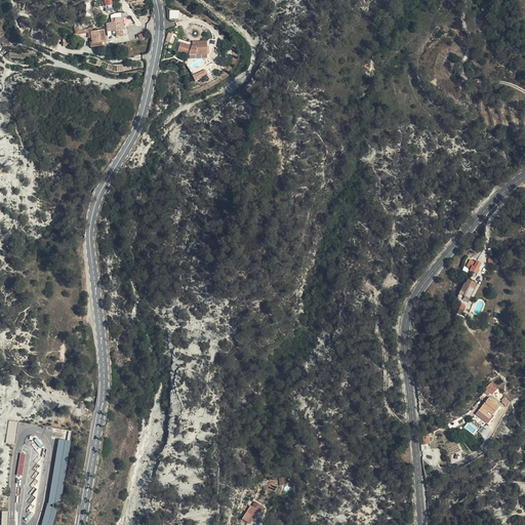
[(107,22),(107,31),(124,29),(123,17),(112,18),(112,22),(107,22)]
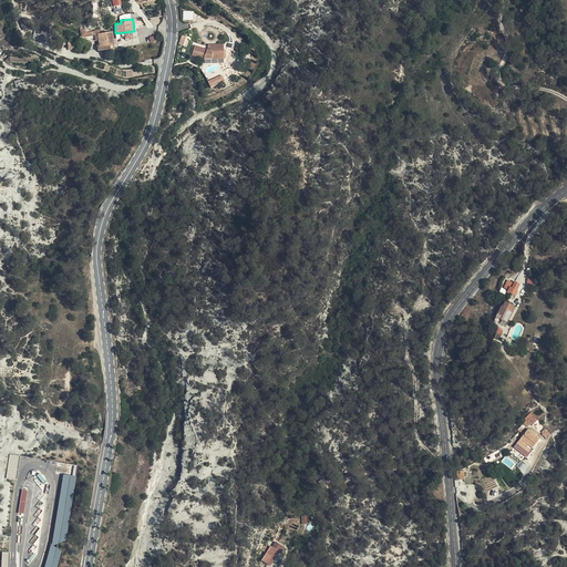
[(186,31),(182,30),(181,33),(179,41),(192,45),(194,39),(185,35),(186,31)]
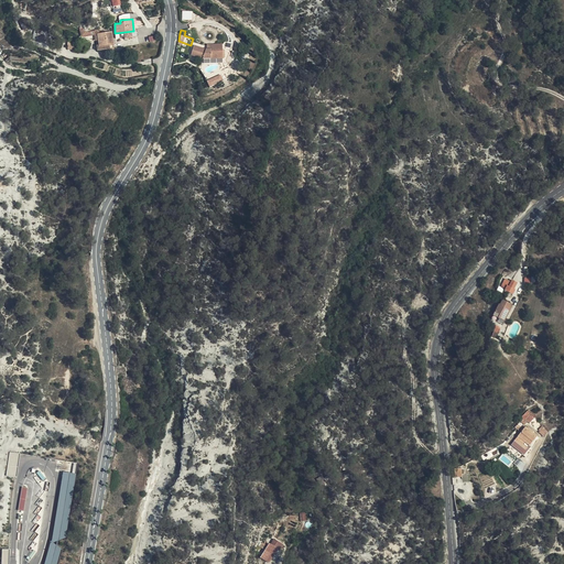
[(112,31),(97,33),(98,40),(96,40),(97,41),(99,40),(99,45),(97,46),(98,50),(115,47),(112,31)]
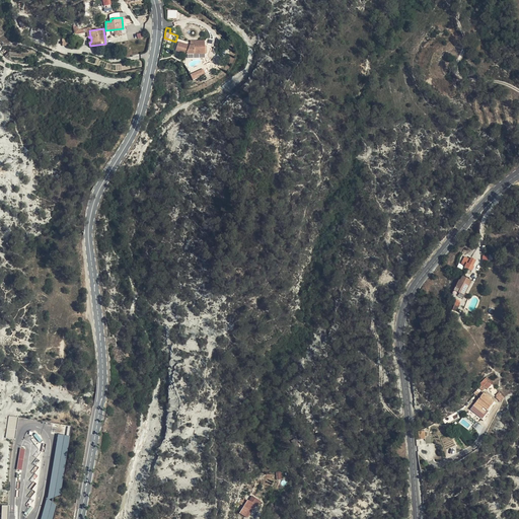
[(202,47),(188,44),(178,41),(175,50),(184,53),(201,56),(202,47)]
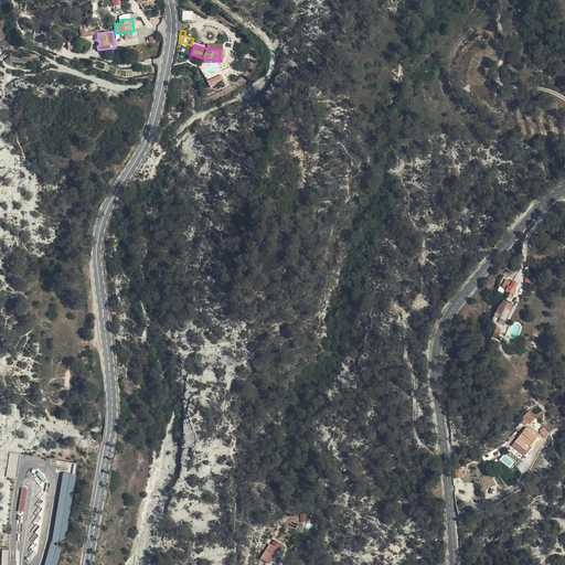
[(211,87),(224,81),(221,74),(208,81),(211,87)]
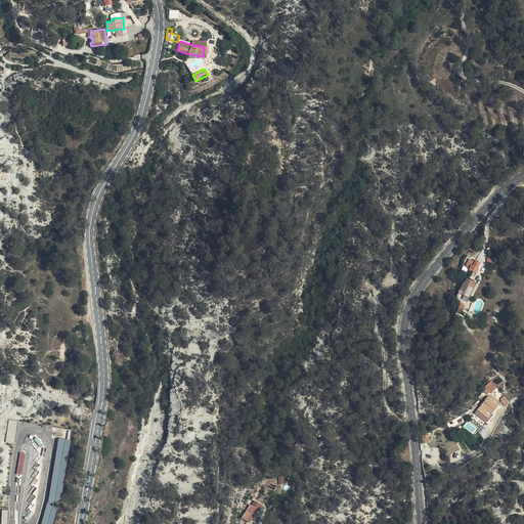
[(469,299),(475,284),(468,280),(465,279),(463,285),(467,287),(464,295),(460,293),(459,295),(469,299)]
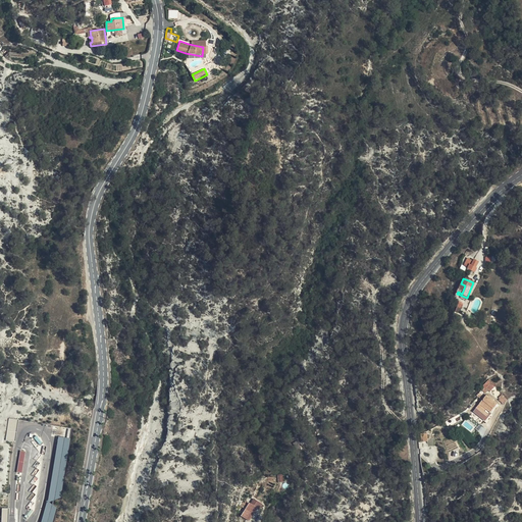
[(503,394),(499,398),(504,403),(508,399),(503,394)]
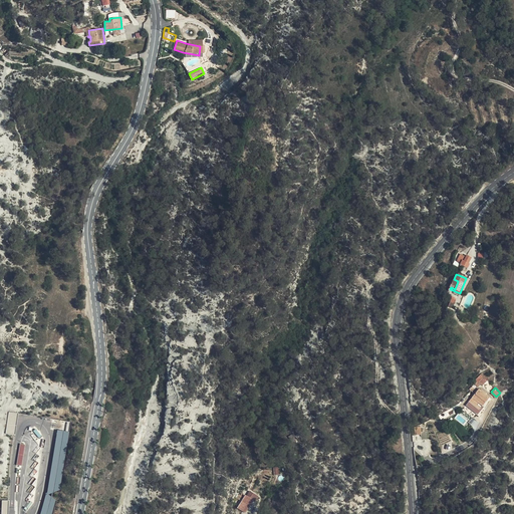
[(476,414),(483,407),(491,399),(488,397),(480,389),(468,402),(472,407),(470,409),(476,414)]
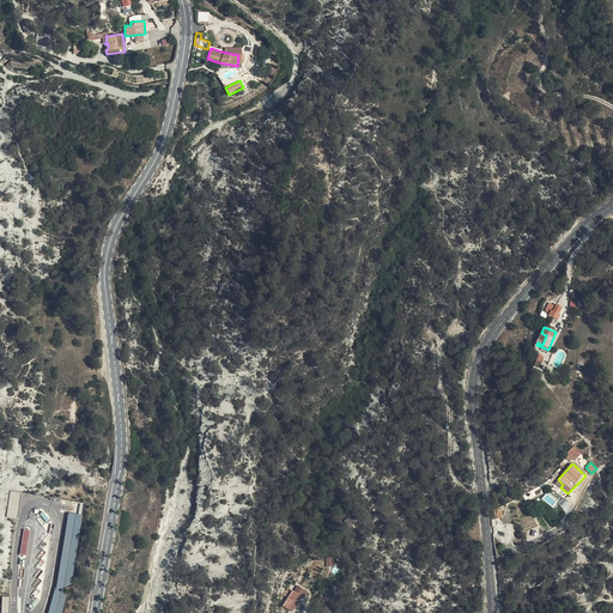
[(84,514),(85,503),(76,502),(74,513),(84,514)]
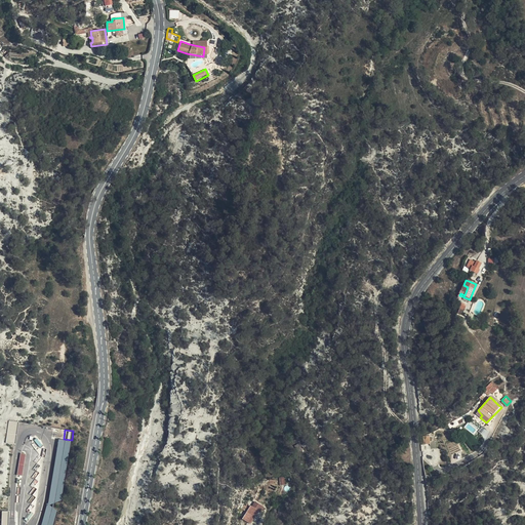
[(63,501),(72,441),(59,439),(51,486),(47,486),(44,502),(45,503),(42,524),(53,524),(56,509),(54,508),(55,500),(63,501)]
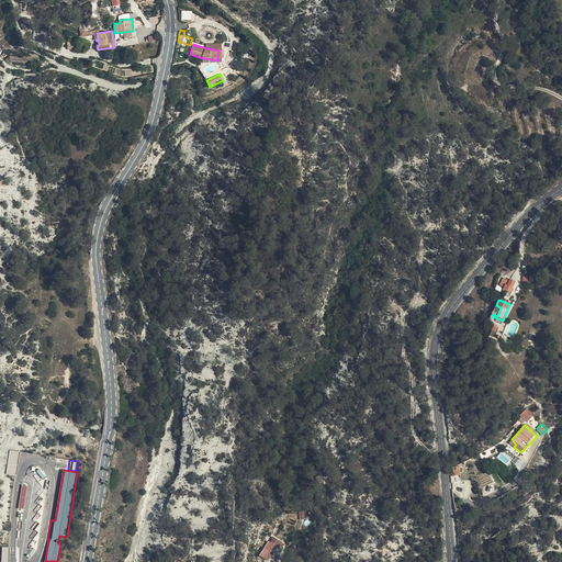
[(24,508),(29,485),(23,484),(19,507),(24,508)]
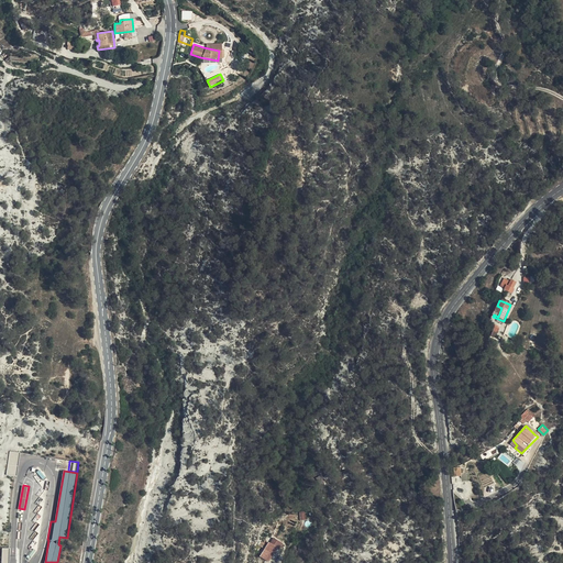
[(2,561),(0,560),(0,562),(9,562),(10,548),(2,548),(2,561)]
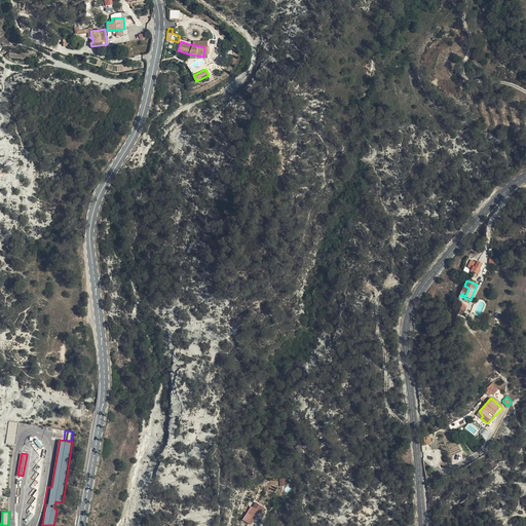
[(236,524),(238,525),(246,525),(249,520),(250,521),(252,518),(242,512),(236,524)]
